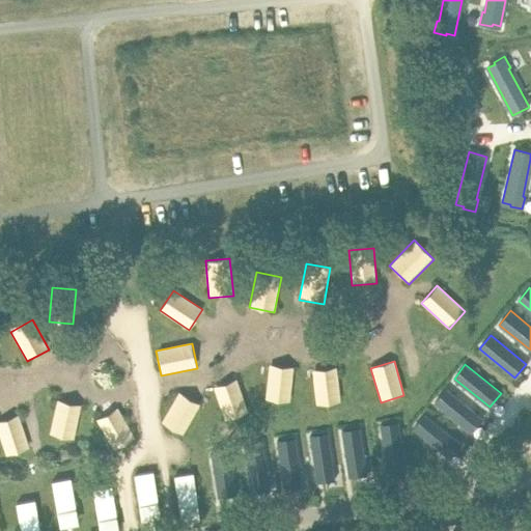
[(295,368),(269,365),(264,400),(290,403),(295,368)]
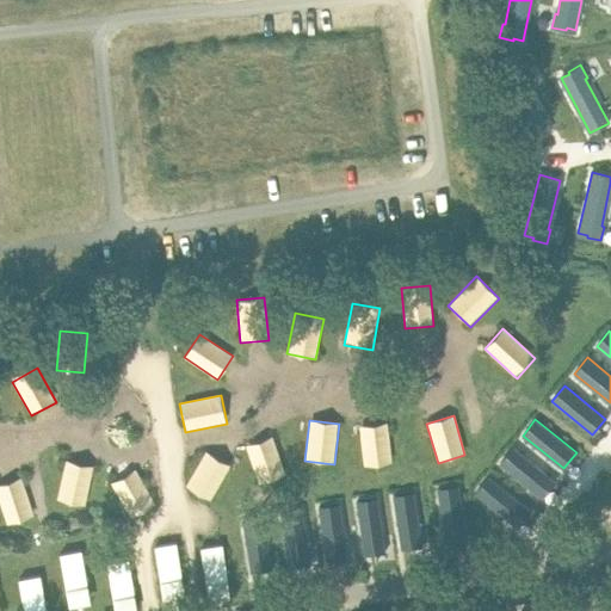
[(387,424),(358,427),(363,469),(392,466),(387,424)]
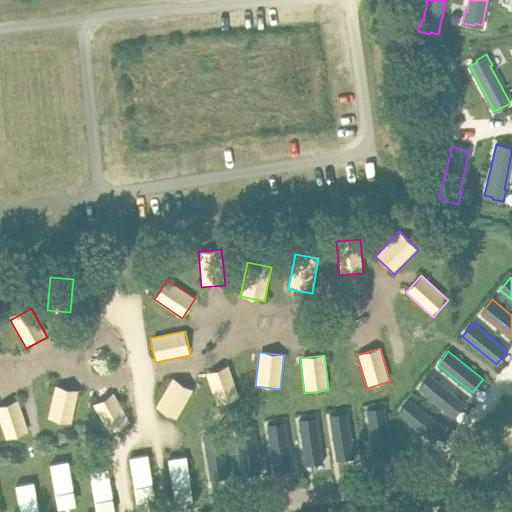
[(228,367),(206,375),(218,407),(240,400),(228,367)]
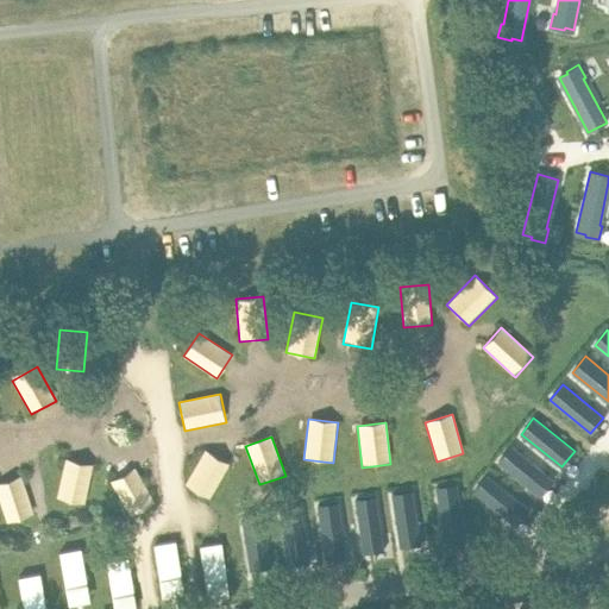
[(512,445),(498,462),(539,494),(552,478),(512,445)]
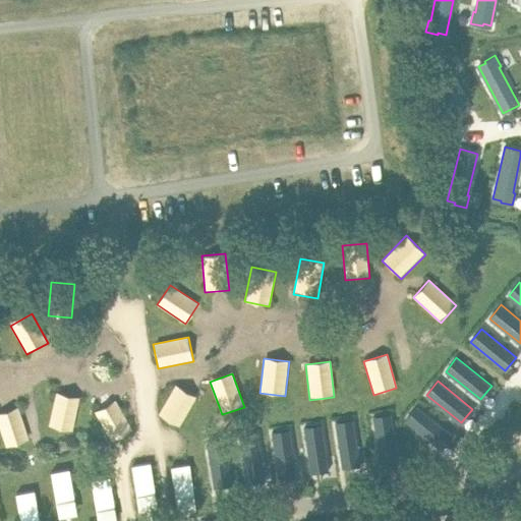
[(196,398),(175,386),(158,416),(179,427),(196,398)]
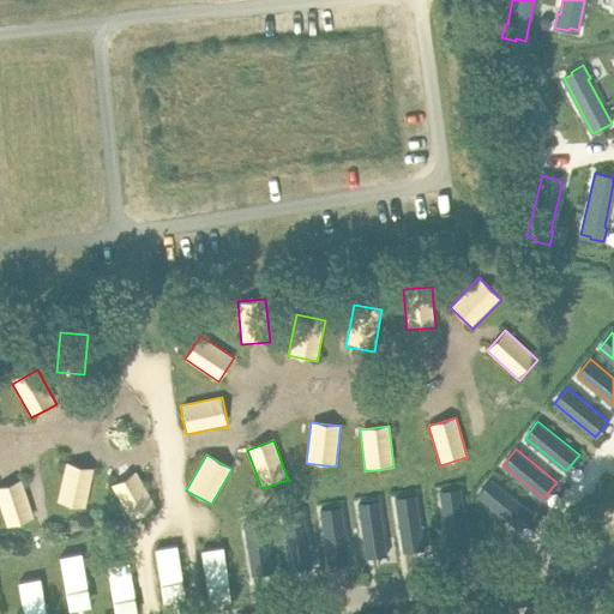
[(95,470),(65,464),(56,504),(85,511),(95,470)]
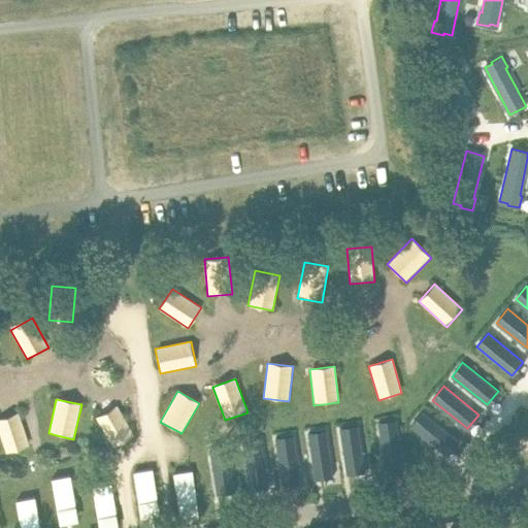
[(116,406),(96,420),(114,449),(134,436),(116,406)]
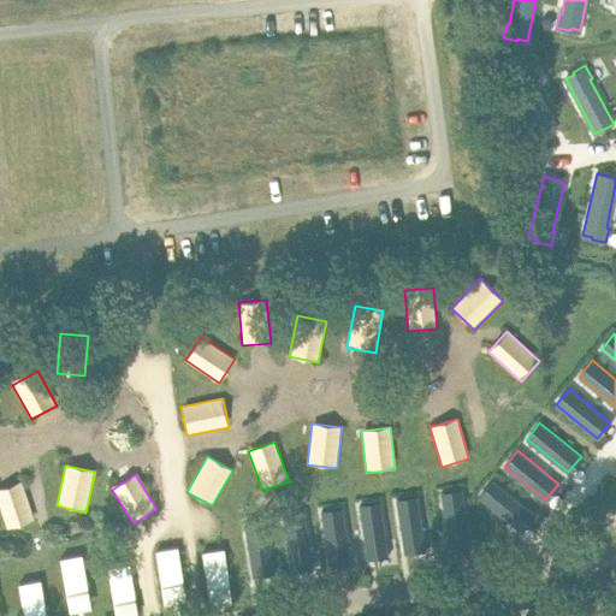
[(492,480),(479,496),(520,529),(533,514),(492,480)]
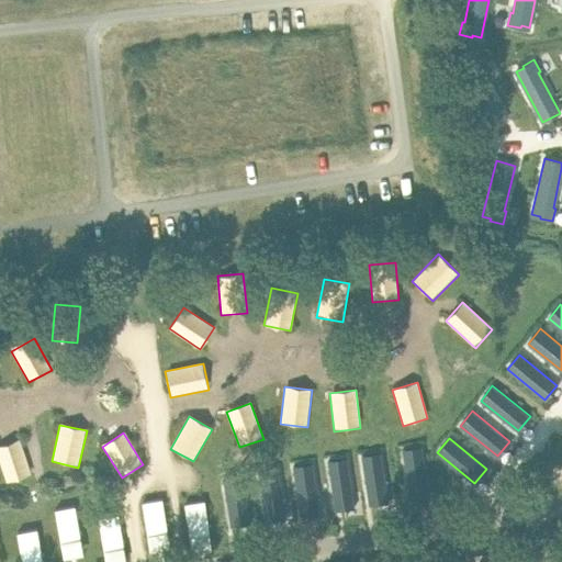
[(0,446),(0,463),(6,484),(32,476),(21,440),(0,446)]
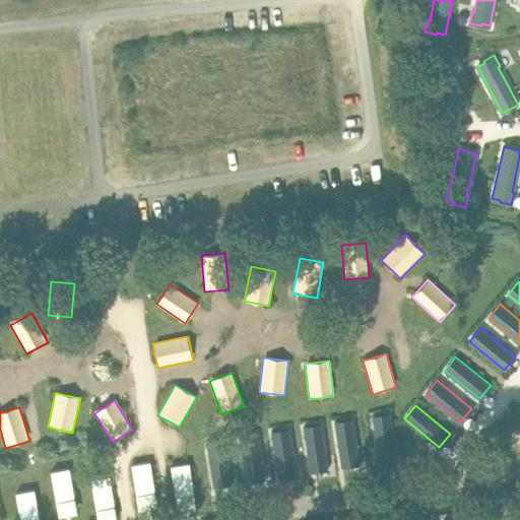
[(389,412),(372,415),(379,459),(396,457),(389,412)]
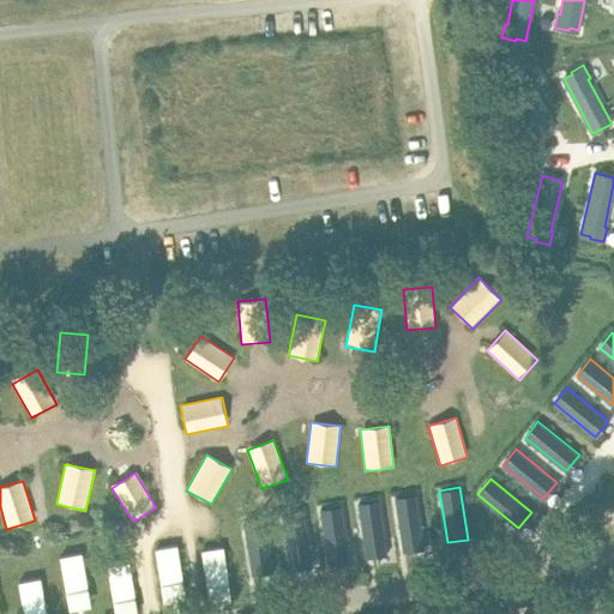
[(415,494),(395,498),(403,549),(423,546),(415,494)]
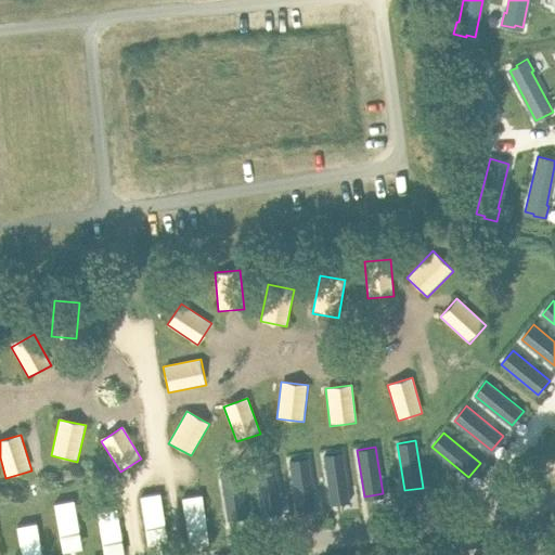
[(341,452),(324,454),(331,502),(349,499),(341,452)]
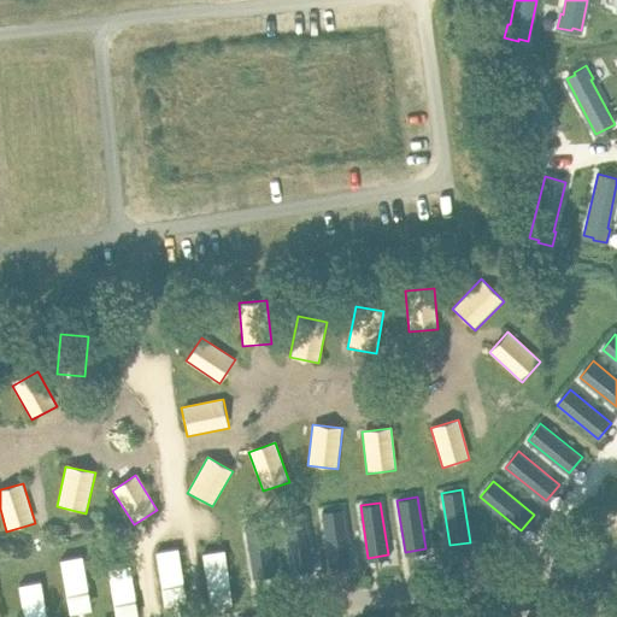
[(342,509),(322,511),(330,564),(351,560),(342,509)]
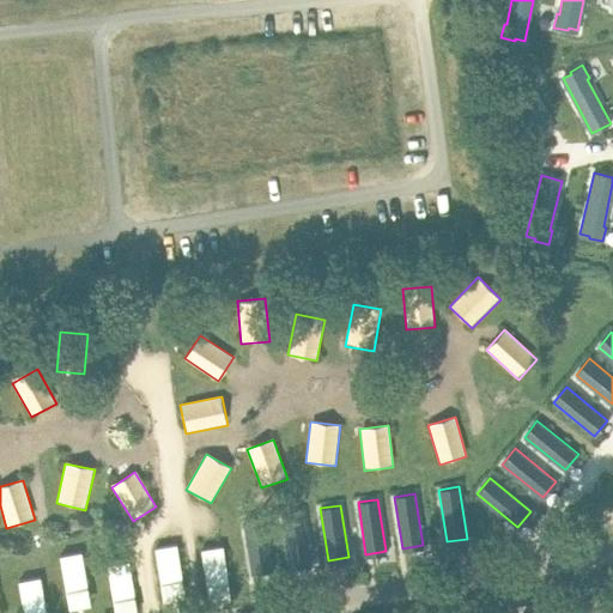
[(303,511),(283,514),(291,566),(310,563),(303,511)]
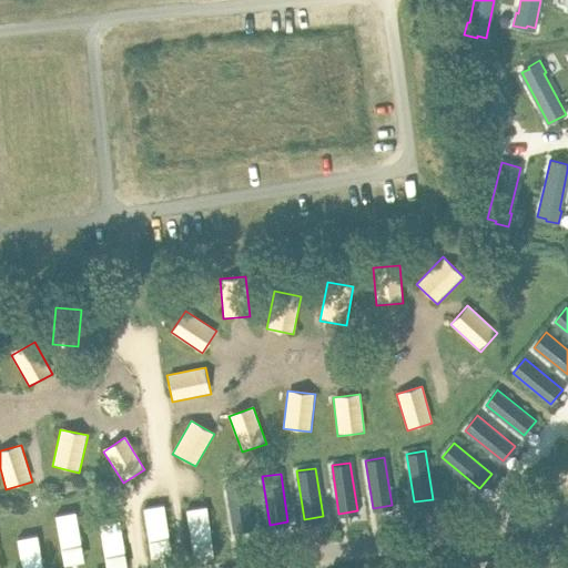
[(244,479),(225,482),(233,530),(252,527),(244,479)]
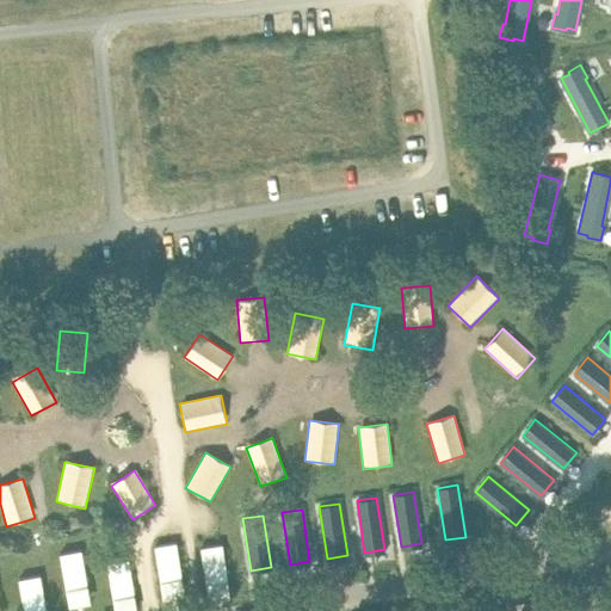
[(176,542),(155,545),(160,580),(181,578),(176,542)]
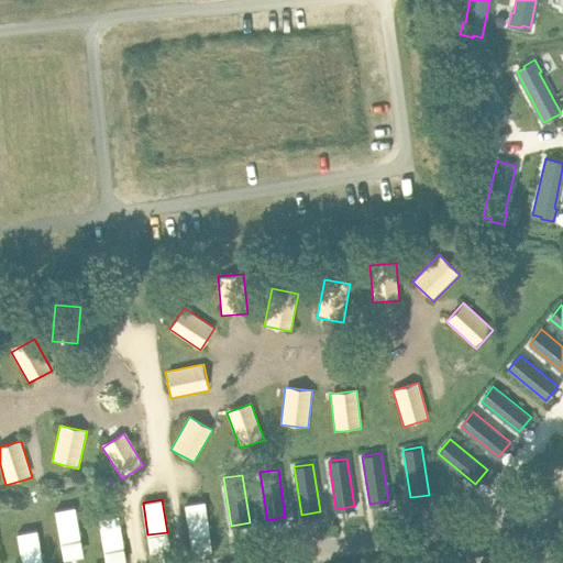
[(205,501),(185,504),(190,537),(210,533),(205,501)]
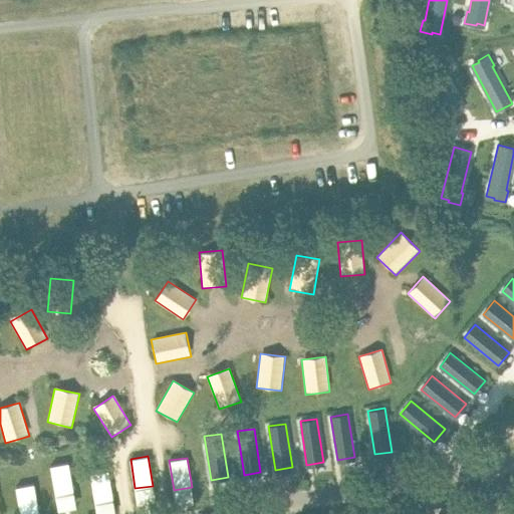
[(68,463),(50,466),(55,495),(73,492),(68,463)]
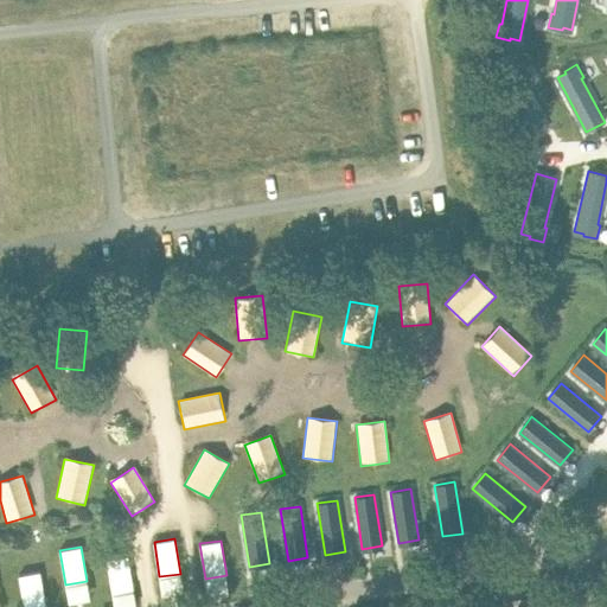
[(128,554),(107,557),(113,593),(134,589),(128,554)]
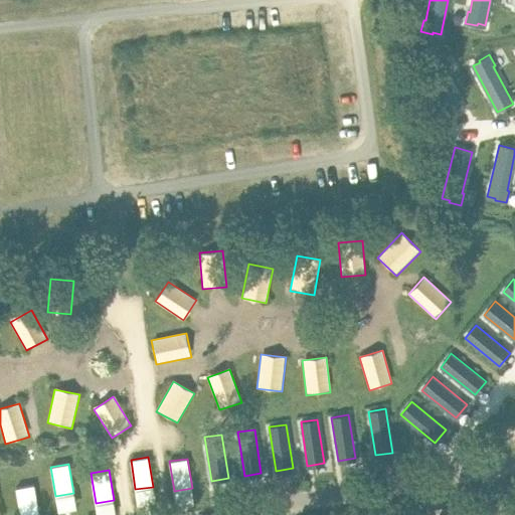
[(33,485),(16,488),(20,514),(35,514),(38,514),(33,485)]
